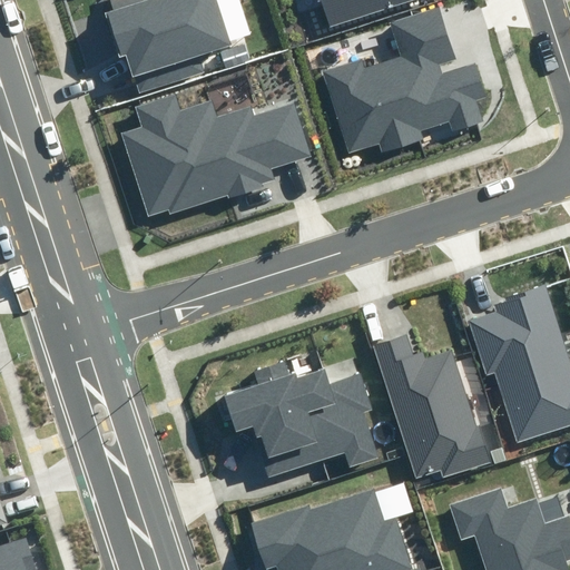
[(252,36),(239,0),(107,0),(100,2),(118,57),(128,55),(140,92),(206,72),(199,52),(252,36)]
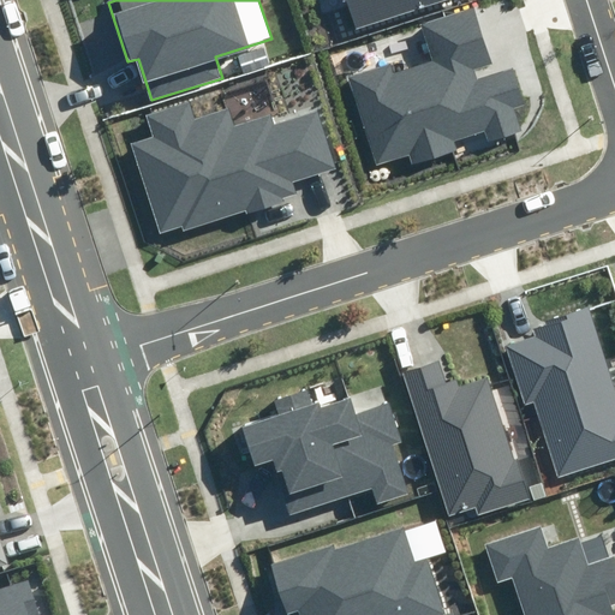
[(344,0),(354,31),(448,0),(344,0)]
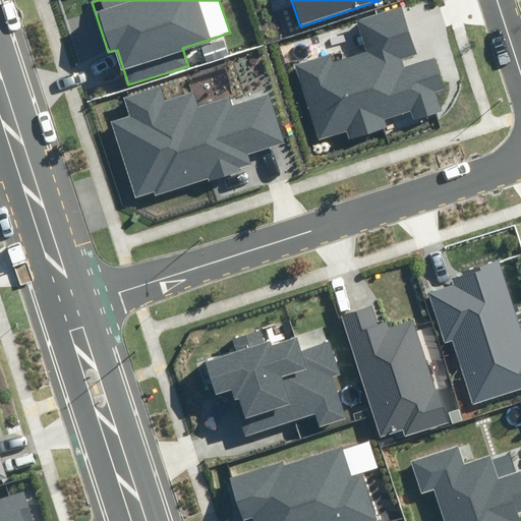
[(330,56),(295,66),(320,142),(347,134),(349,139),(388,128),(385,118),(410,111),(413,121),(444,112),(437,91),(447,89),(437,59),(403,69),(400,59),(415,54),(401,9),(357,22),(367,52),(332,63),(330,56)]
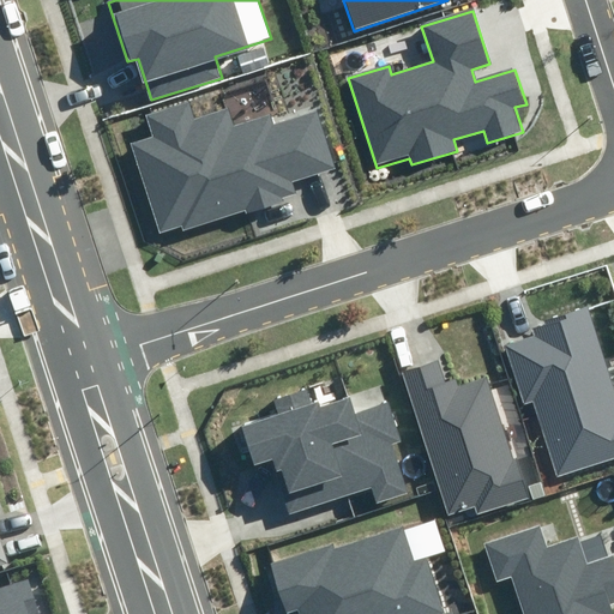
[(188,103),(144,116),(149,134),(130,140),(160,235),(180,229),(182,234),(300,197),(295,182),(333,170),(317,114),(272,127),(269,116),(234,127),(229,112),(194,122),(188,103)]
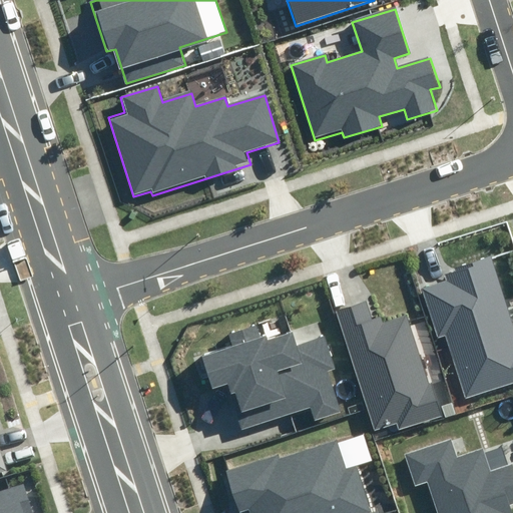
[(512,379),(512,324),(490,255),(439,273),(441,279),(420,286),(437,337),(444,334),(465,395),(512,379)]
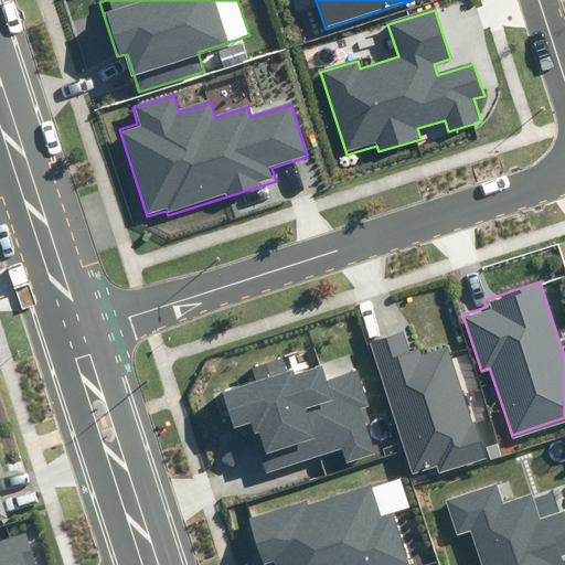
[(404,331),(371,342),(413,472),(437,465),(440,475),(490,459),(451,343),(412,355),(404,331)]
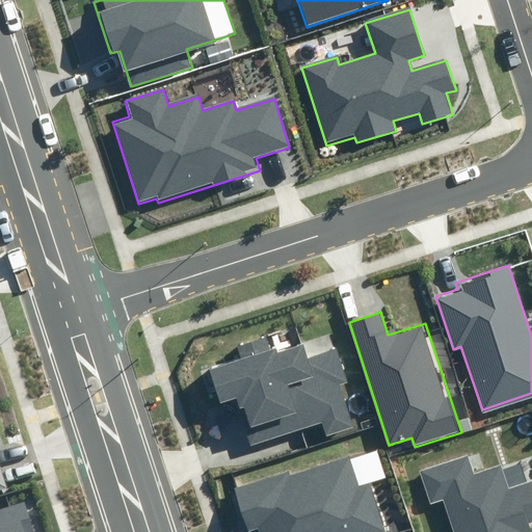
[(281,369),(308,360),(302,343),(270,354),(265,339),(239,347),(242,356),(208,369),(220,408),(234,403),(249,449),(302,430),(281,369)]
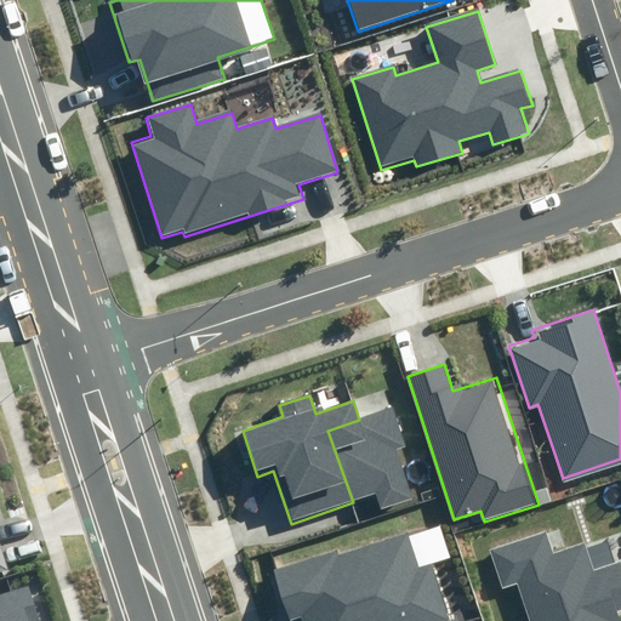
[(328,431),(353,502),(375,495),(380,510),(412,499),(396,449),(405,445),(393,408),(359,420),(328,431)]
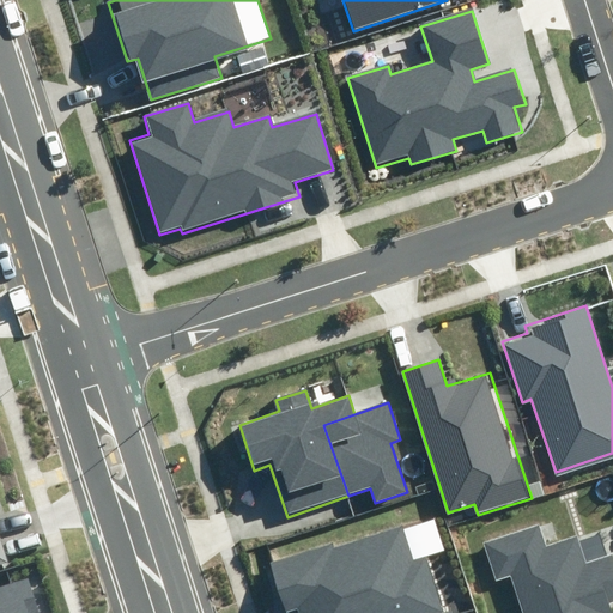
[(517,612),(553,612),(599,599),(612,593),(612,565),(610,556),(588,563),(577,530),(548,540),(541,520),(479,540),(495,584),(508,581),(517,612)]
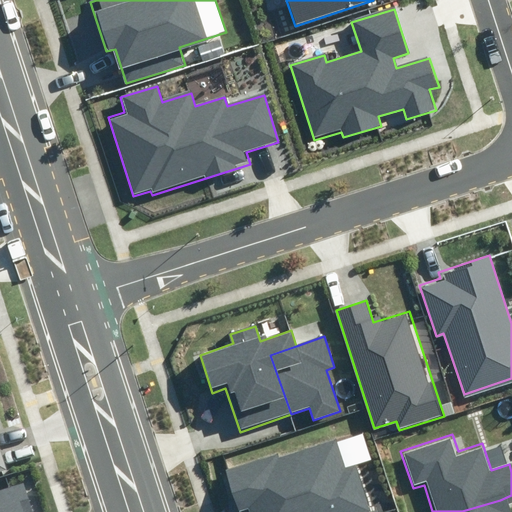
[(274,454),(224,469),(238,511),(247,509),(248,511),(373,511),(357,462),(345,465),(337,441),(276,460),(274,454)]
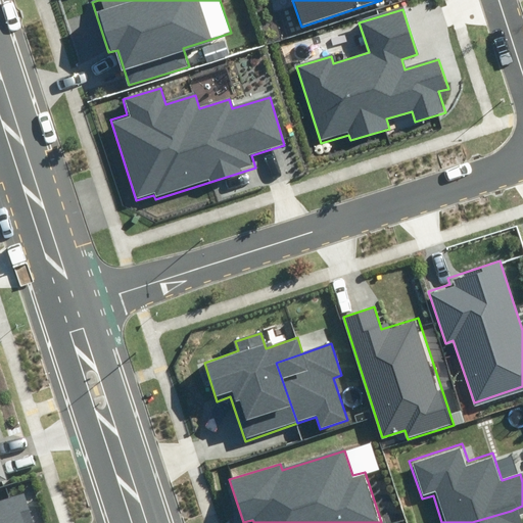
[(0,522),(33,522),(25,495),(0,502),(0,522)]
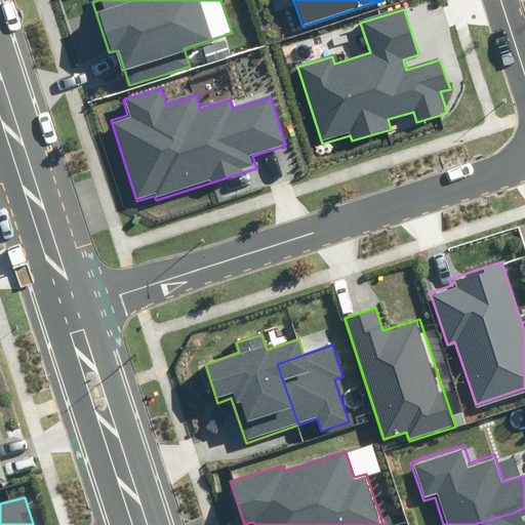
[(517,524),(513,513),(474,524),(517,524)]
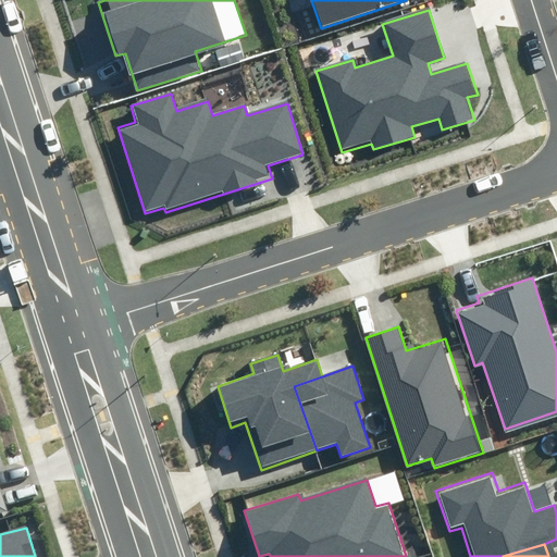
All buildings are outlined.
